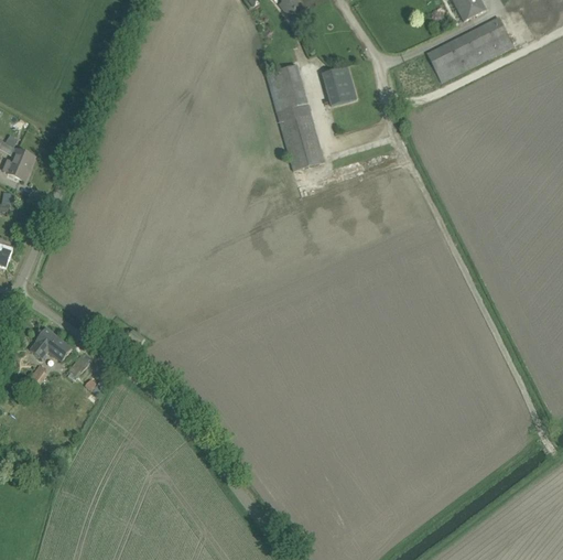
[(282,0),(285,3),(282,7),(290,18),(301,9),(295,2),(299,0),(282,0)]
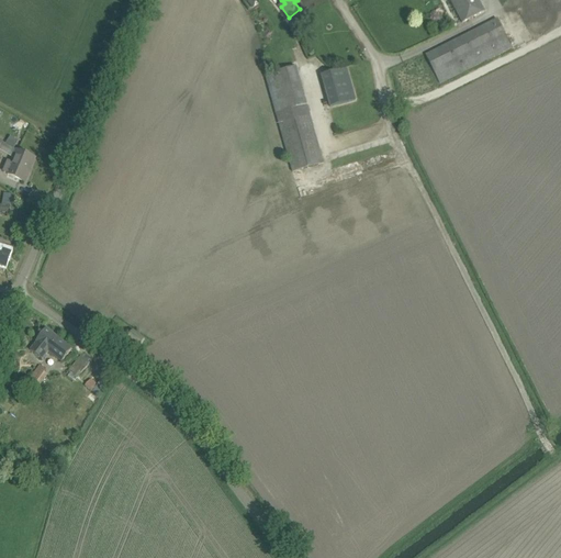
[(450,0),(461,19),(481,8),(477,0),(450,0)]
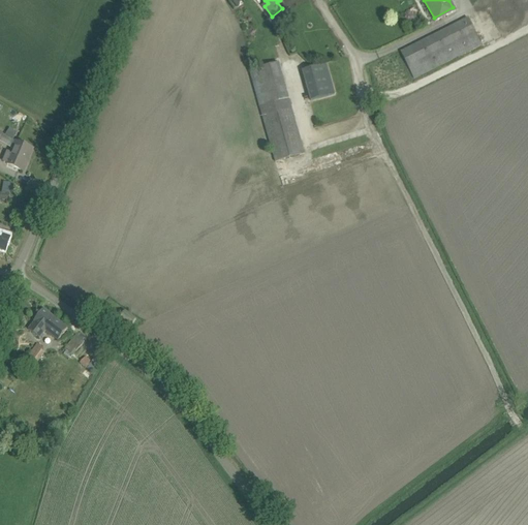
[(400,48),(413,74),(480,40),(466,13),(400,48)]
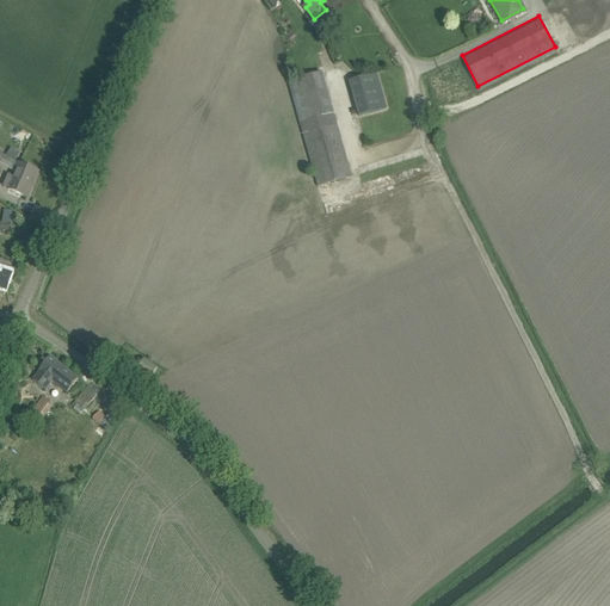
[(349,78),(358,112),(386,104),(376,69),(349,78)]
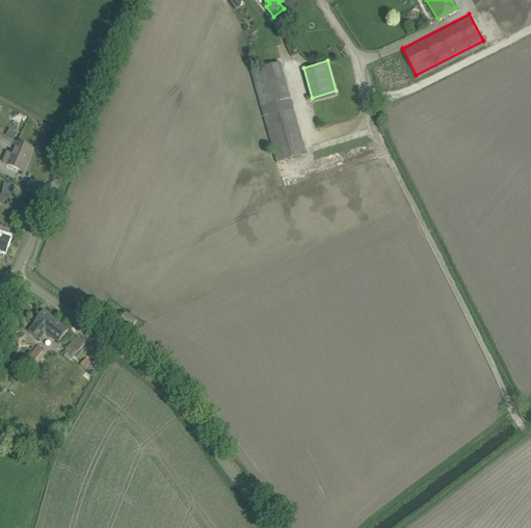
[(250,70),(276,159),(304,151),(279,61),(250,70)]
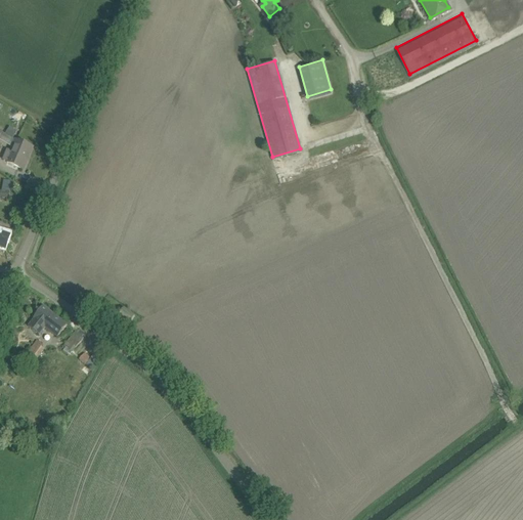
[(0,137),(12,144),(11,148),(6,146),(2,157),(6,159),(20,165),(24,158),(26,159),(26,158),(25,158),(28,152),(29,153),(32,144),(15,137),(0,128),(0,137)]
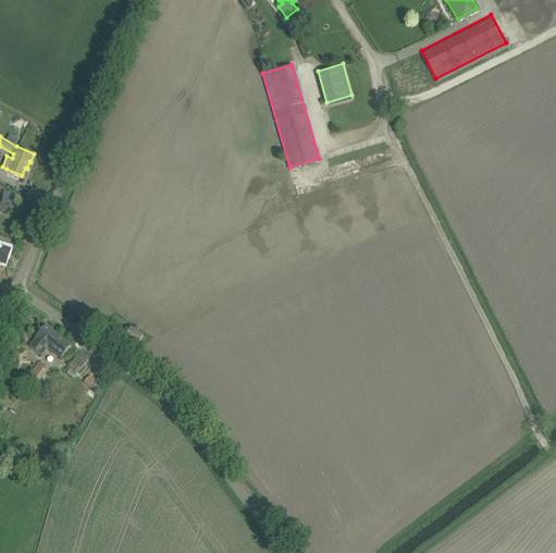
[(0,206),(9,207),(11,188),(1,187),(0,196),(0,206)]
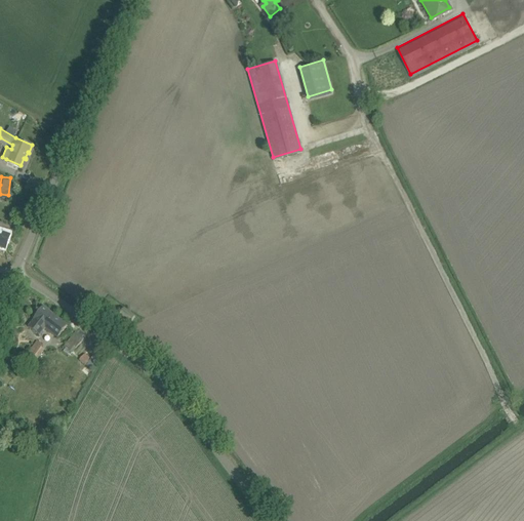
[(0,244),(5,246),(11,229),(0,224),(0,244)]
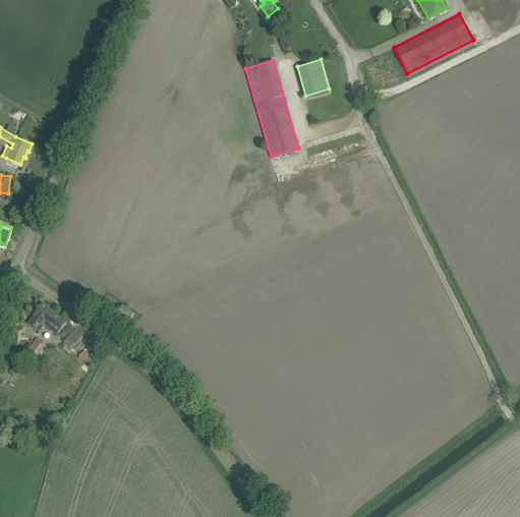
[(27,321),(39,330),(44,323),(56,332),(66,320),(42,300),(33,312),(34,312),(27,321)]
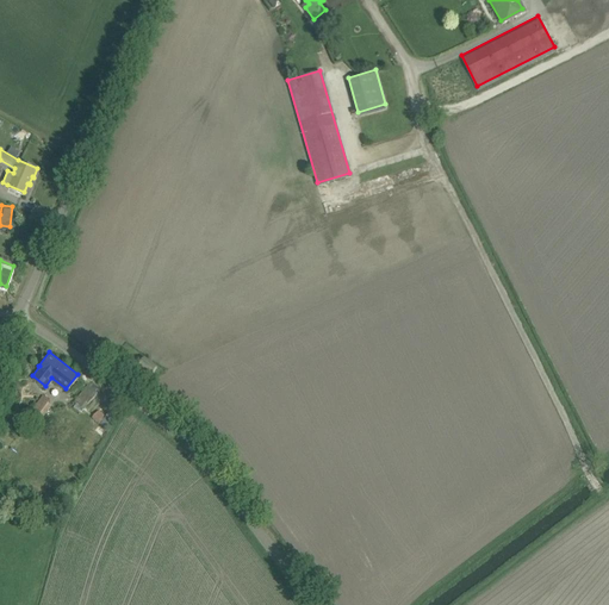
[(156,363),(143,354),(138,362),(150,372),(156,363)]
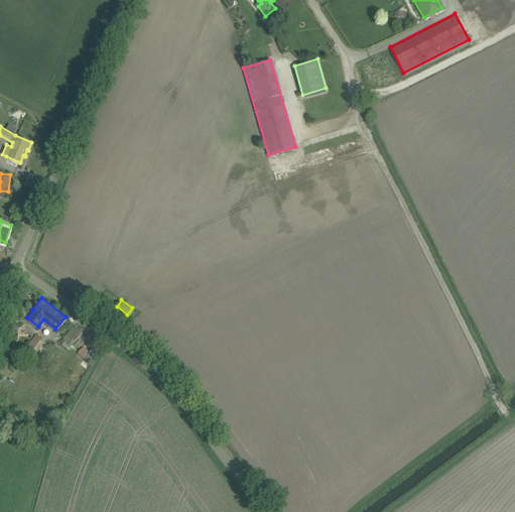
[(61,337),(70,344),(82,330),(74,323),(61,337)]
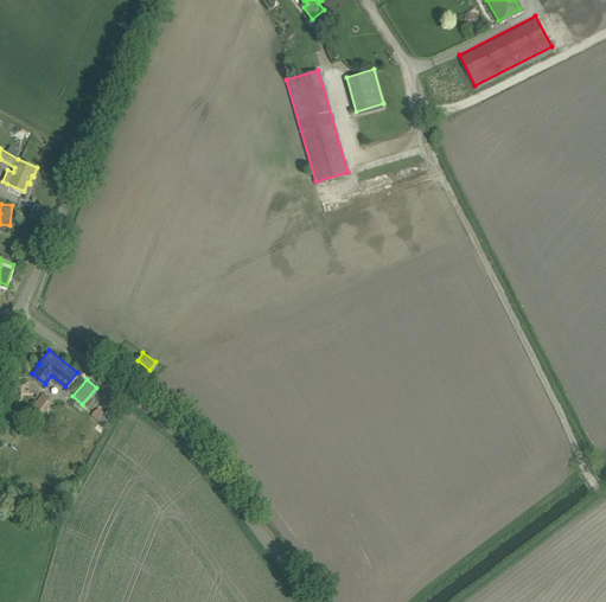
[(32,410),(30,414),(36,418),(49,401),(46,398),(49,395),(42,390),(29,408),(32,410)]
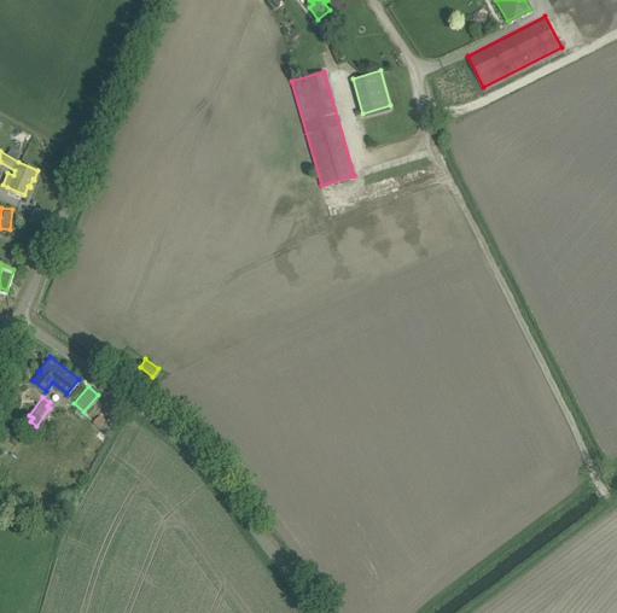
[(92,420),(100,426),(105,419),(98,412),(92,420)]
